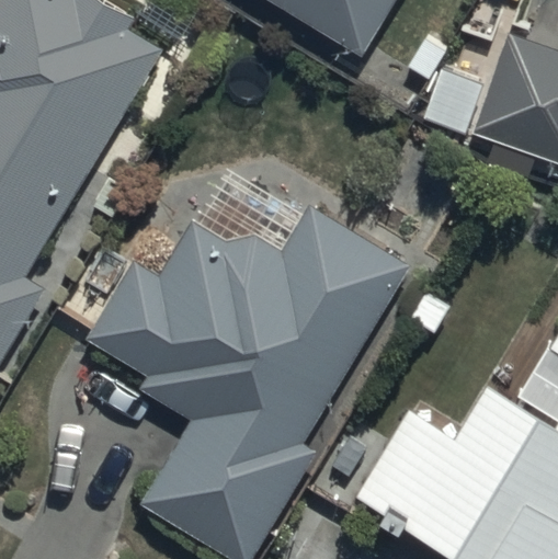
[(0,366),(46,287),(26,276),(159,50),(127,32),(134,20),(100,0),(0,0),(0,366)]
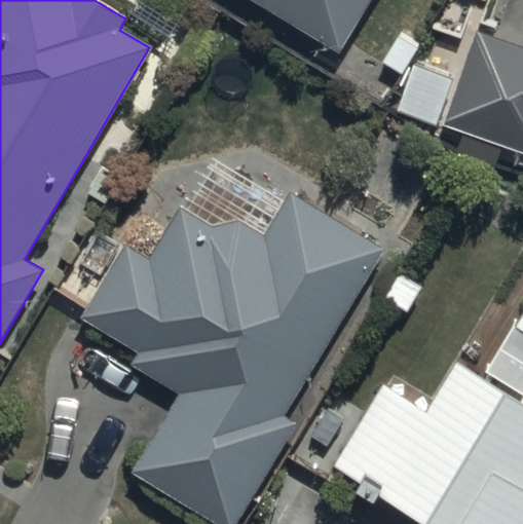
[(248,0),(337,55),(372,0),(248,0)]
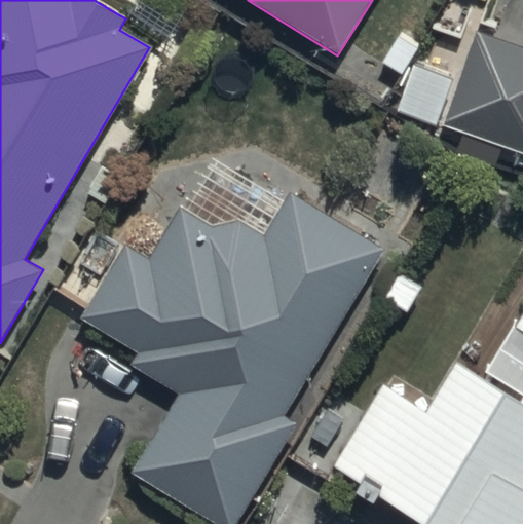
[(522,46),(473,29),(439,123),(522,153),(522,46)]
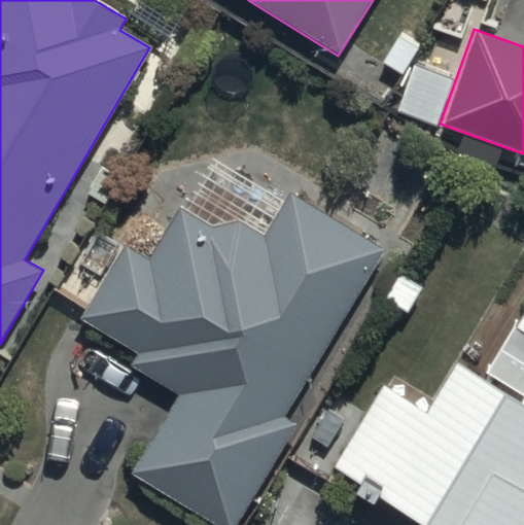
[(414,65),(395,110),(432,125),(451,80),(414,65)]
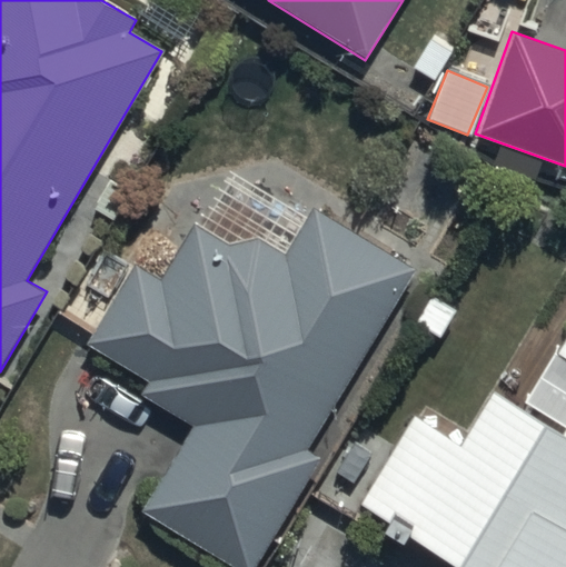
[(195,421),(141,511),(231,566),(260,566),(325,464),(307,453),(417,274),(313,209),(284,257),(257,241),(227,246),(194,227),(162,280),(133,264),(88,342),(149,378),(141,390),(195,421)]
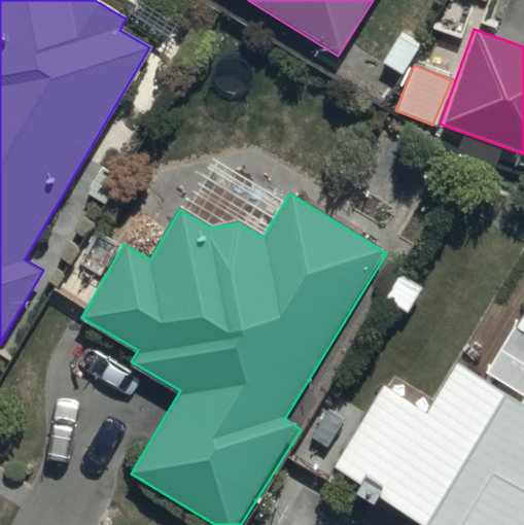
[(523,524),(523,319),(518,330),(523,333),(523,393),(521,399),(460,366),(435,410),(383,381),(334,469),(432,524),(523,524)]
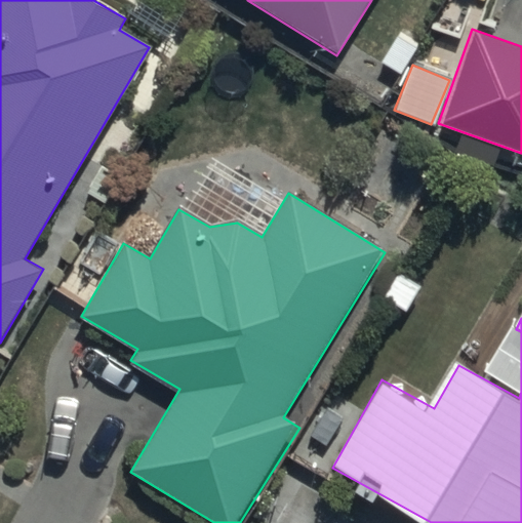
All buildings are outlined.
